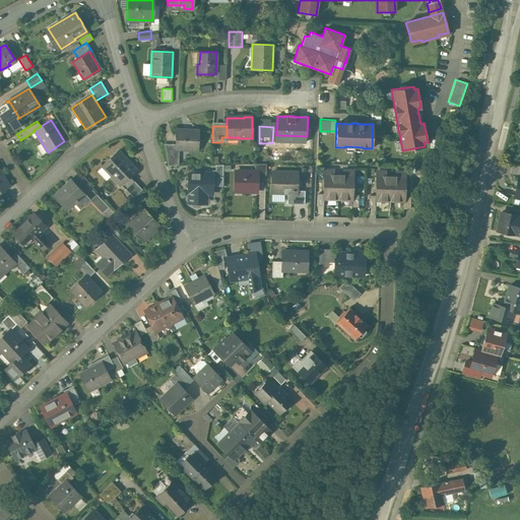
[(198,130),(176,130),(176,148),(198,149),(198,130)]
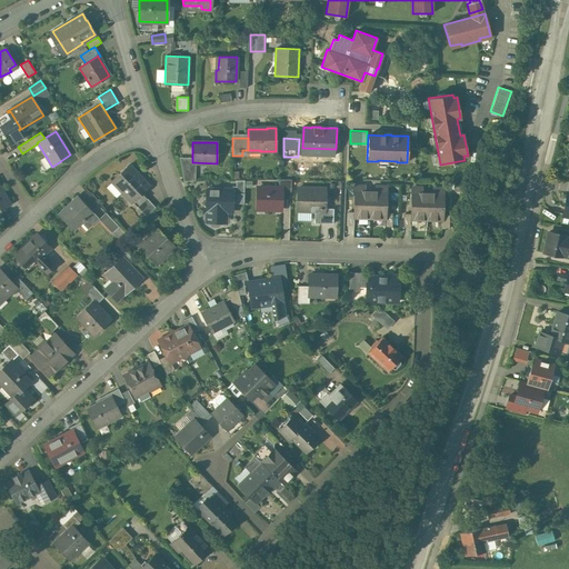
[(190,158),(179,158),(183,181),(195,181),(196,173),(189,172),(190,158)]
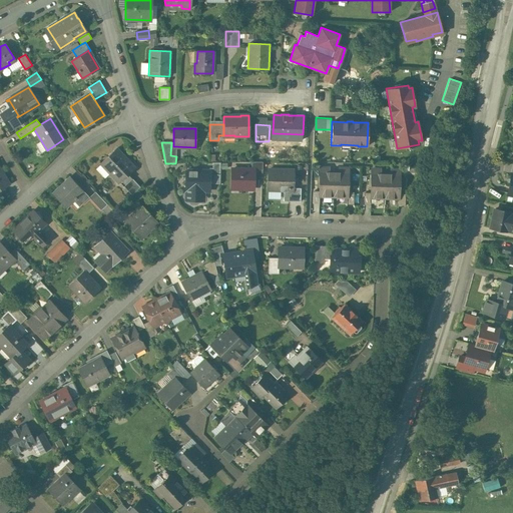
[(125,157),(116,148),(100,163),(118,183),(134,168),(124,158),(125,157)]
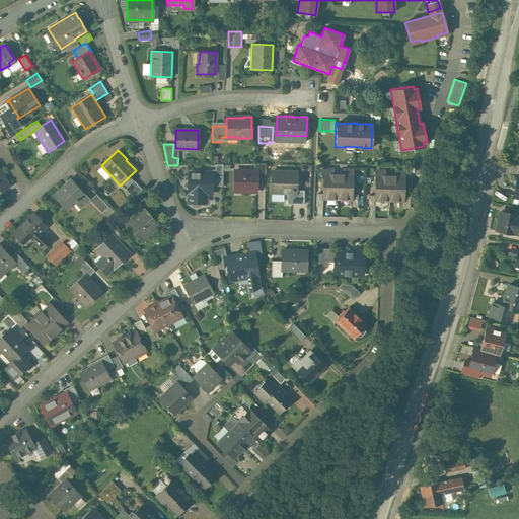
[(254,163),(254,171),(256,171),(256,179),(265,179),(266,163),(254,163)]
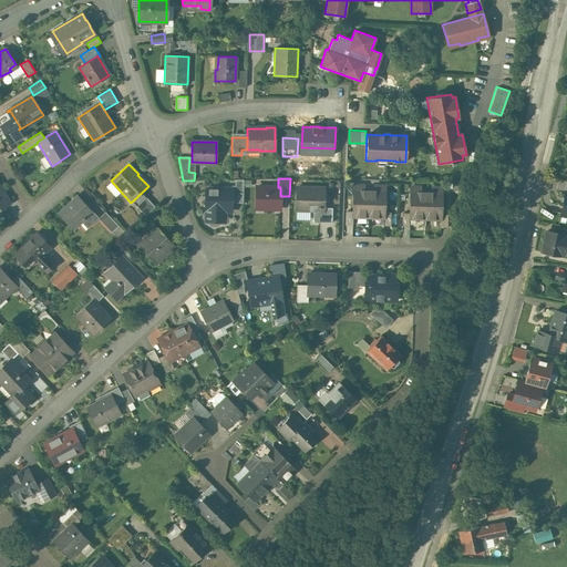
[(232,188),(232,202),(235,199),(243,199),(244,179),(235,179),(235,186),(232,186),(232,188)]
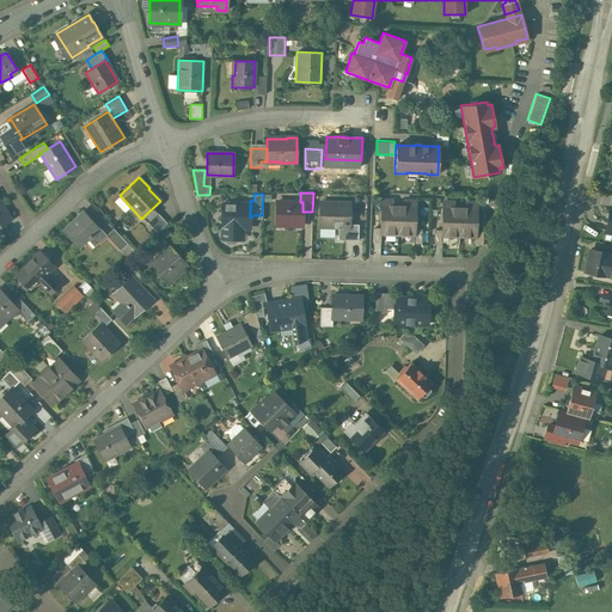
[(392,201),(381,200),(380,228),(380,233),(414,234),(414,230),(415,201),(404,201),(404,206),(392,206),(392,201)]
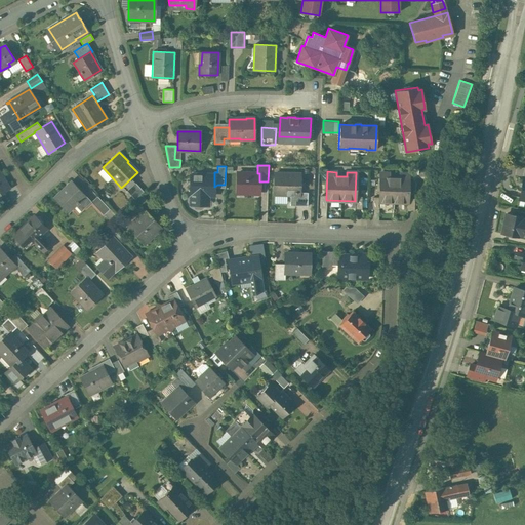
[(0,194),(9,189),(0,173),(0,194)]
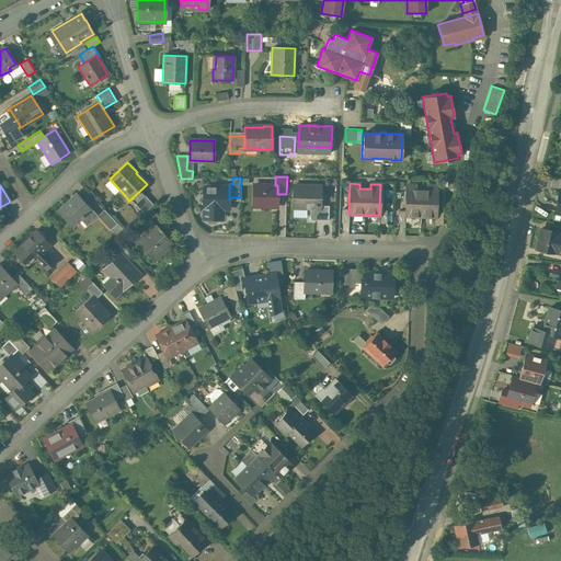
[(275,185),(253,185),(253,199),(261,201),(261,204),(277,205),(277,194),(277,185),(275,185)]
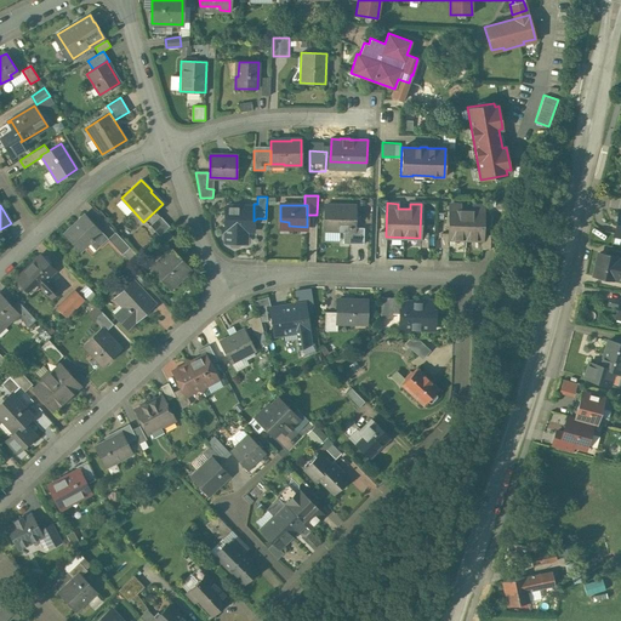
[(355,206),(325,205),(324,243),(343,244),(343,232),(354,232),(354,228),(355,206)]
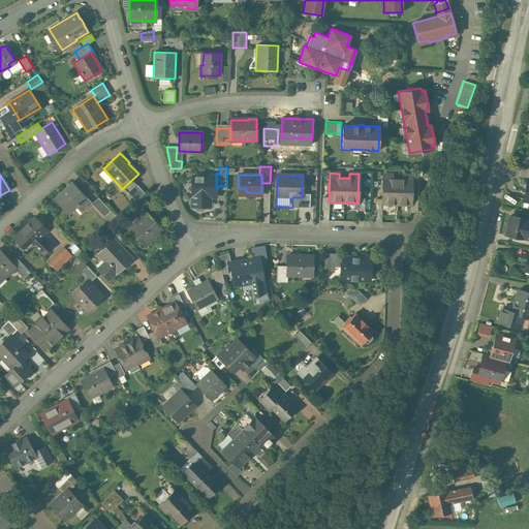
[(392,175),(382,175),(382,199),(381,204),(382,204),(410,205),(411,205),(411,200),(412,176),(403,176),(403,179),(392,179),(392,175)]
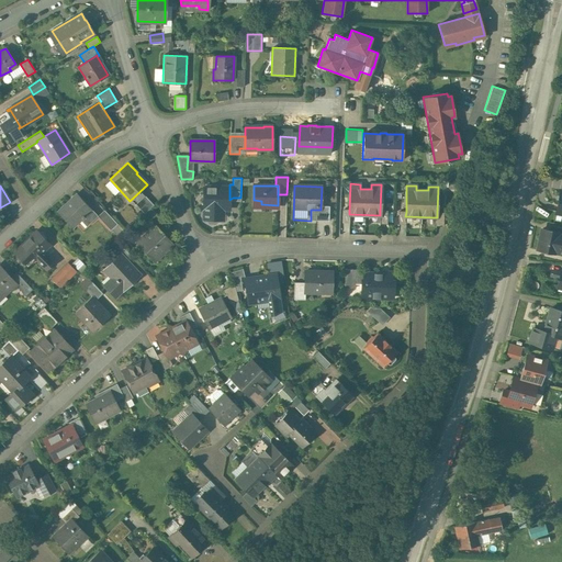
[(229,187),(203,187),(203,209),(204,209),(203,217),(205,218),(217,220),(218,209),(229,210),(229,200),(229,187)]
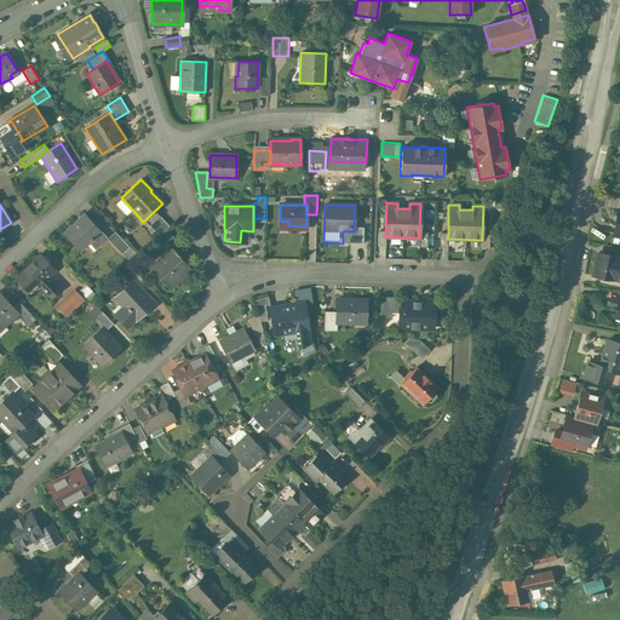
[(86,214),(78,222),(76,220),(63,234),(80,251),(92,240),(98,247),(108,239),(86,214)]
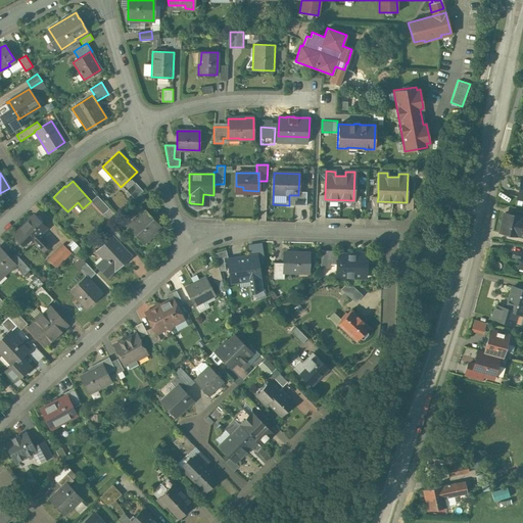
[(135,183),(126,190),(134,199),(140,193),(142,191),(135,183)]
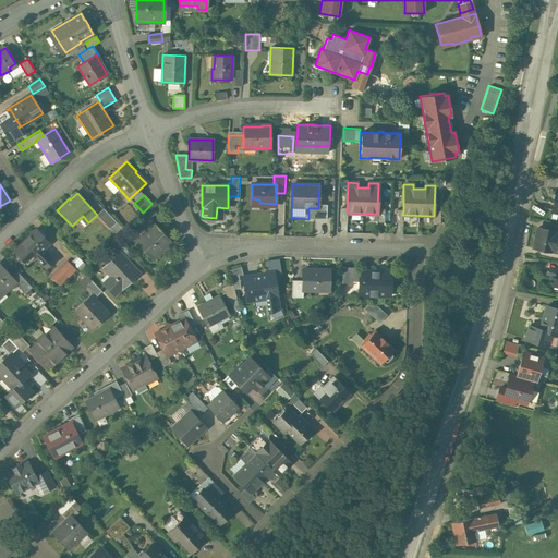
[(308,208),(308,219),(326,219),(327,205),(318,205),(318,208),(308,208)]
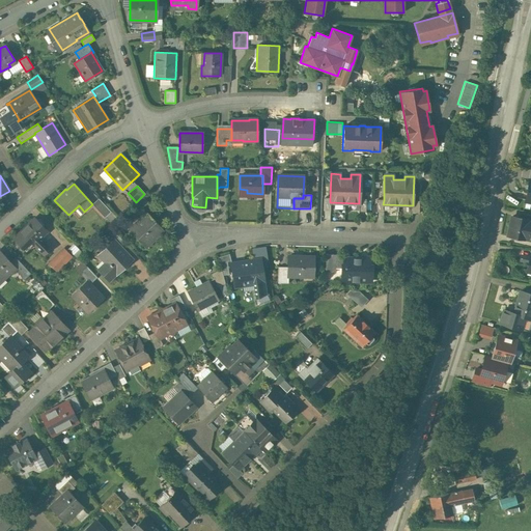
[(136,202),(131,206),(136,213),(147,202),(142,196),(136,202)]
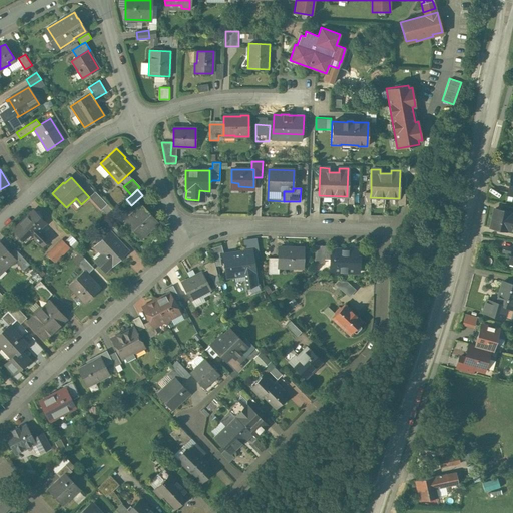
[(107,204),(96,193),(90,199),(101,210),(107,204)]
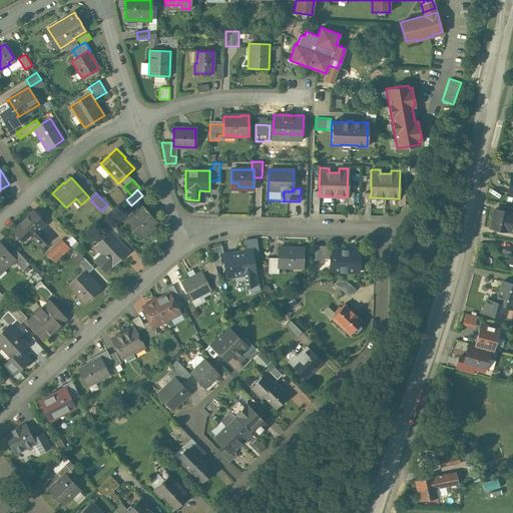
[(141,206),(125,221),(140,237),(156,222),(141,206)]
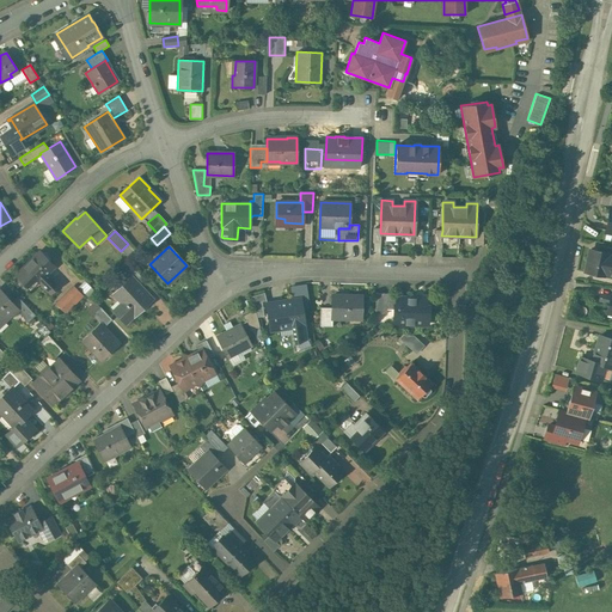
[(610,254),(589,250),(585,271),(605,275),(609,254),(610,254)]
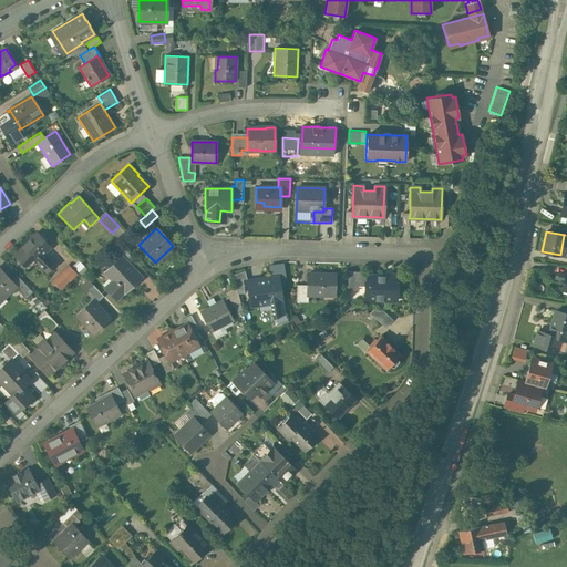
[(37,233),(21,248),(22,248),(14,255),(23,264),(31,257),(34,261),(35,261),(47,272),(53,265),(43,254),(50,247),(37,233)]
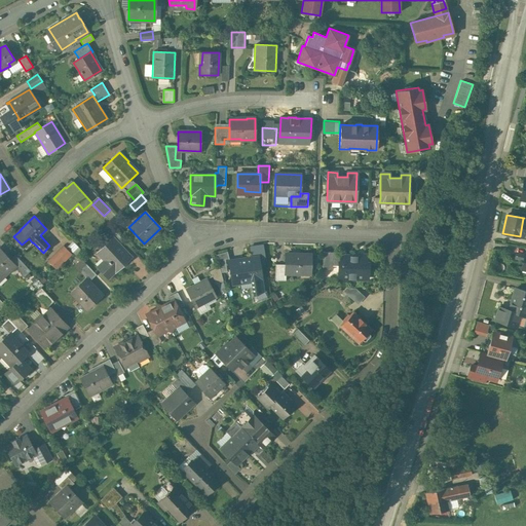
[(101,231),(110,241),(113,238),(119,245),(123,240),(109,225),(101,231)]
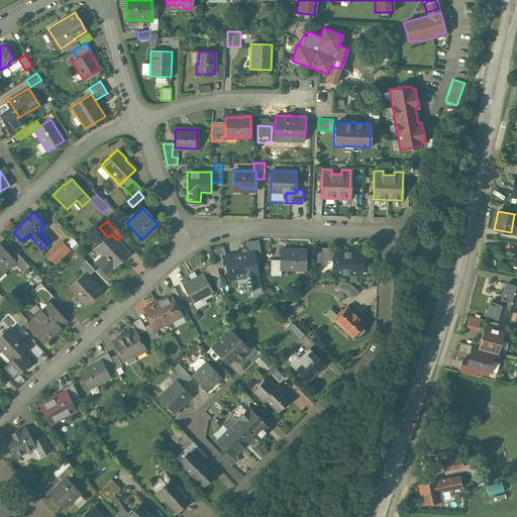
[(105,257),(98,265),(106,273),(128,252),(117,240),(111,234),(108,237),(96,248),(105,257)]
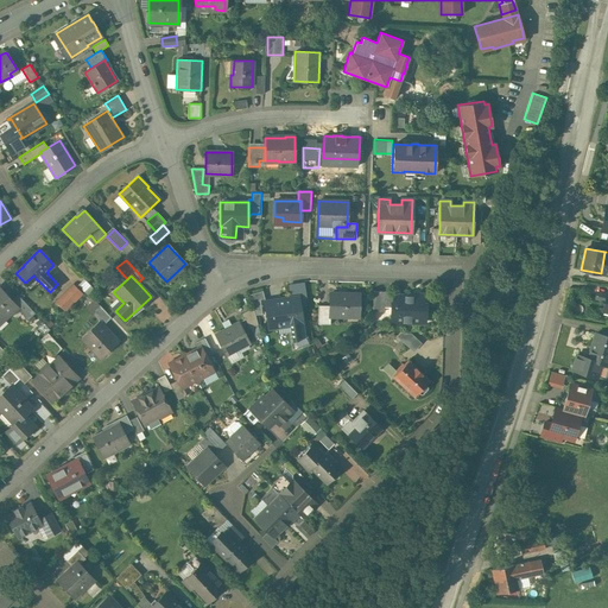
[(73,284),(56,302),(64,311),(82,293),(73,284)]
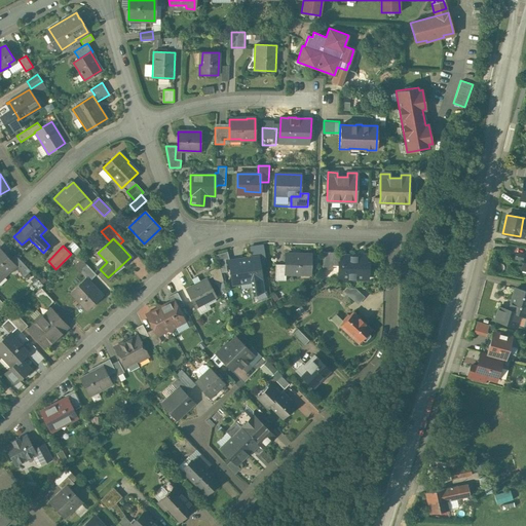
[(9,261),(0,251),(0,277),(13,266),(9,261)]
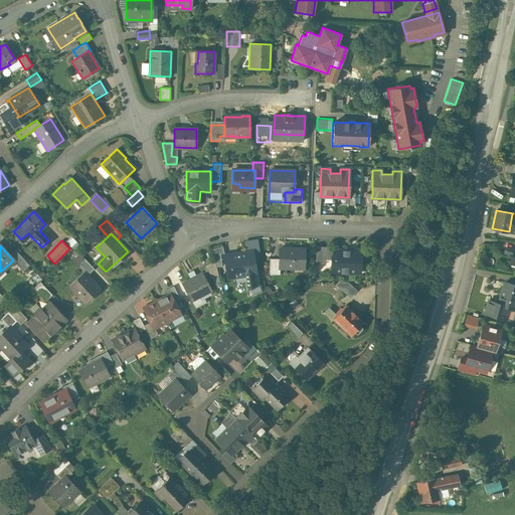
[(223,253),(224,255),(222,246),(211,249),(214,261),(221,260),(220,253),(223,253)]
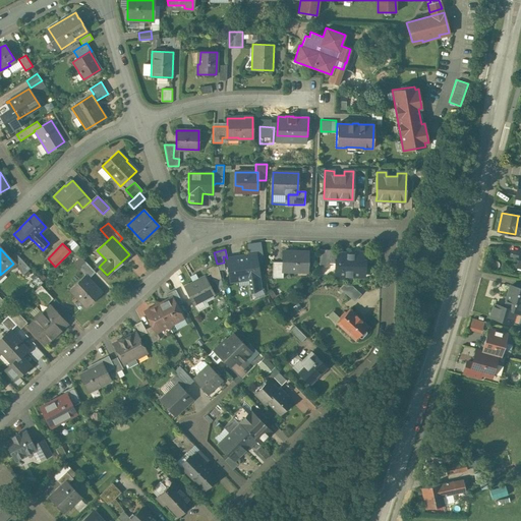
[(338,264),(338,252),(333,252),(334,250),(320,249),(320,267),(329,267),(329,263),(338,264)]
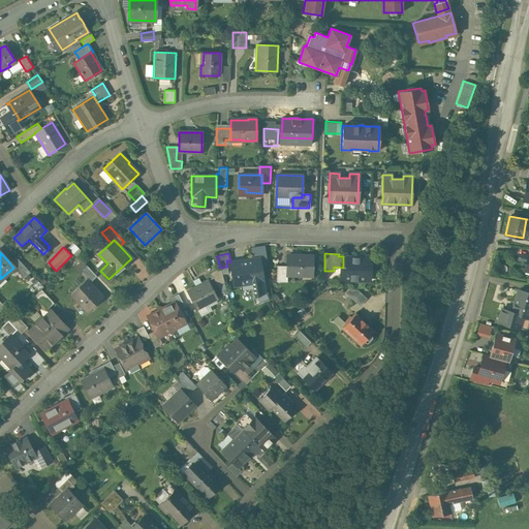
[(312,255),(287,255),(286,266),(286,275),(287,275),(302,275),(302,274),(312,274),(312,255)]
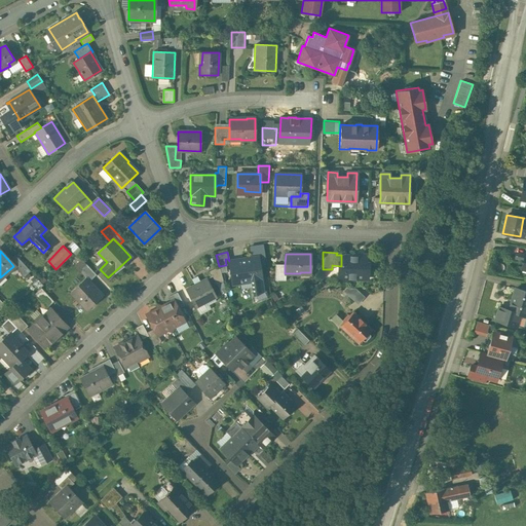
[(30,270),(14,255),(9,261),(13,266),(24,276),(30,270)]
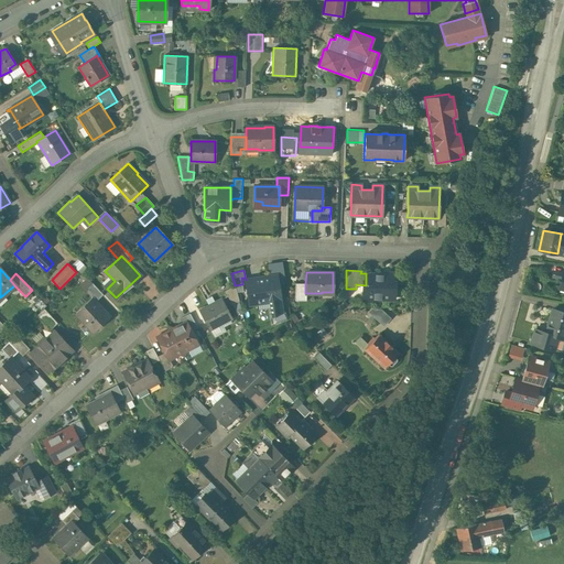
[(381,274),(366,273),(366,285),(365,294),(375,295),(375,299),(391,300),(391,295),(394,294),(394,286),(391,285),(392,273),(381,273),(381,274)]
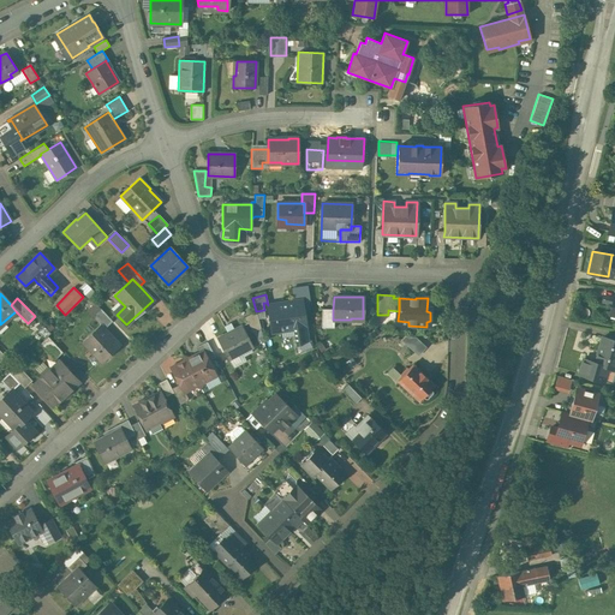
[(268,305),(267,305),(270,332),(282,330),(282,327),(293,326),(293,329),(306,327),(303,300),(268,305)]
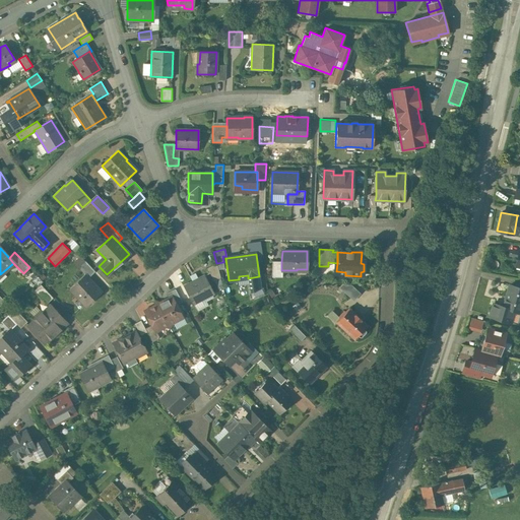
[(94,271),(84,260),(79,265),(89,276),(94,271)]
